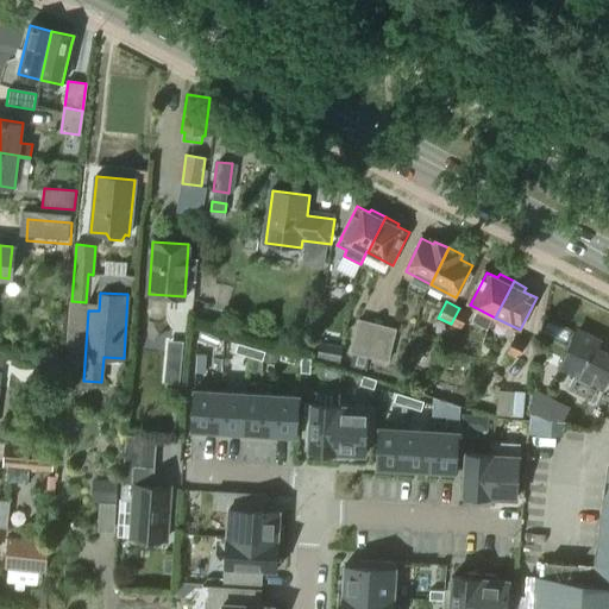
[(460,328),(469,313),(459,308),(451,324),(460,328)]
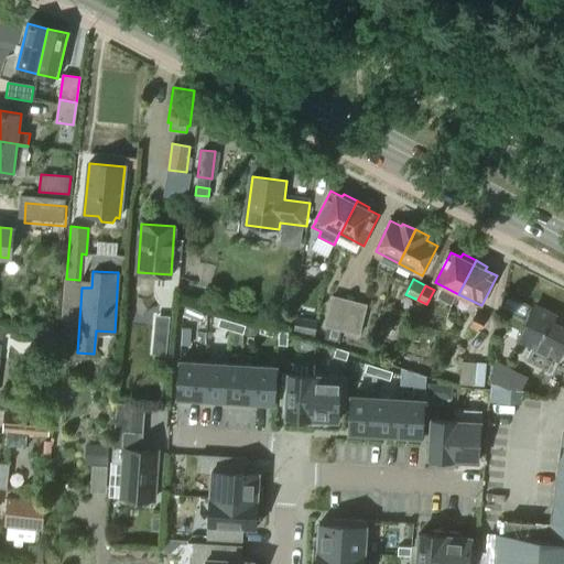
[(343,331),(350,301),(332,296),(324,326),(326,326),(323,339),(338,343),(340,331),(343,331)]
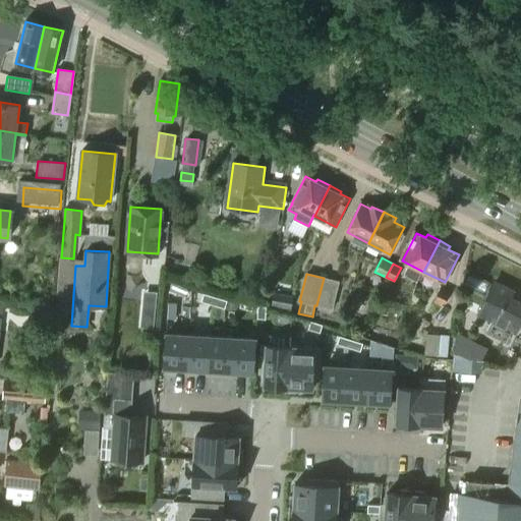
[(332,309),(338,282),(324,278),(316,305),(332,309)]
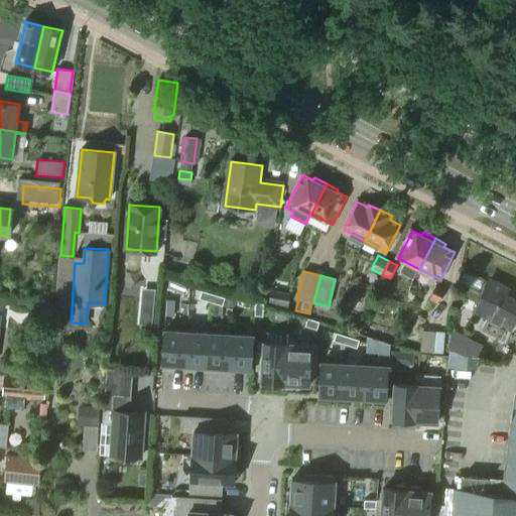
[(511,329),(515,318),(515,299),(505,294),(508,288),(491,280),(475,310),(488,317),(482,330),(502,340),(508,327),(511,329)]
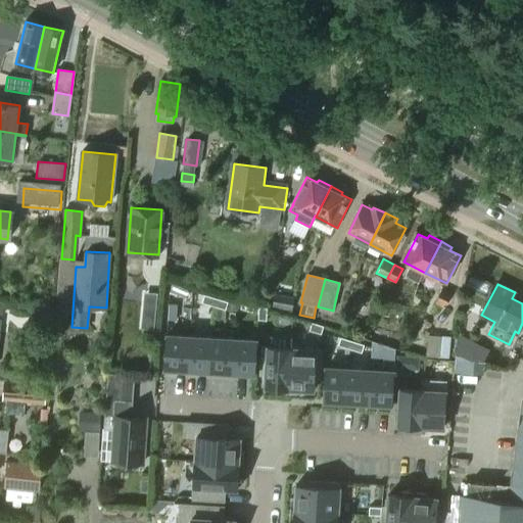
[(181,297),(183,289),(172,286),(170,293),(181,297)]
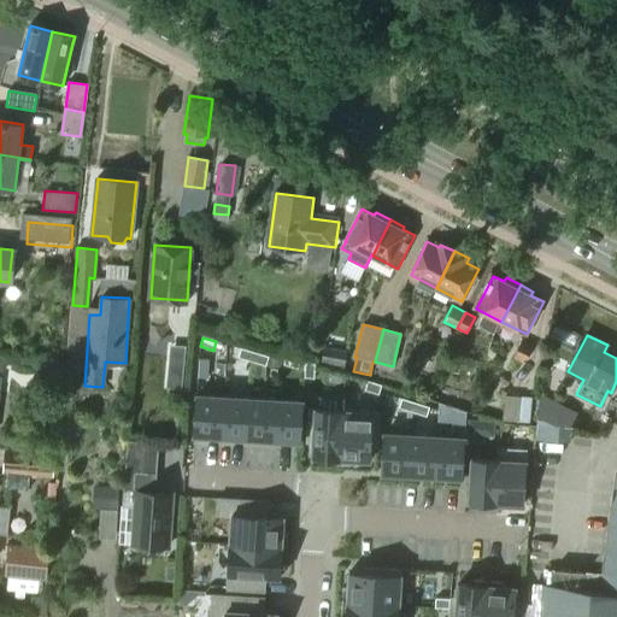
[(523,363),(532,346),(521,340),(512,357),(523,363)]
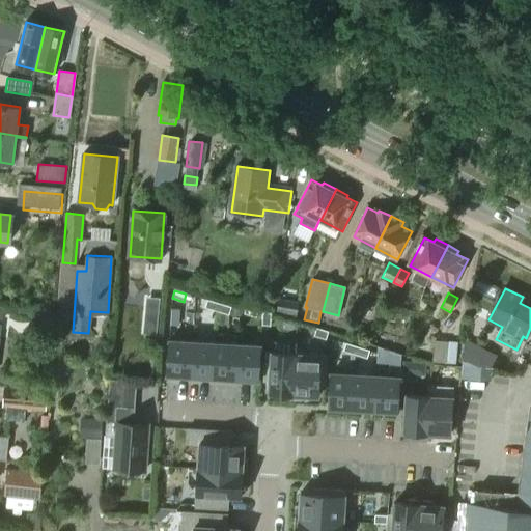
[(296,318),(299,302),(277,297),(274,314),(296,318)]
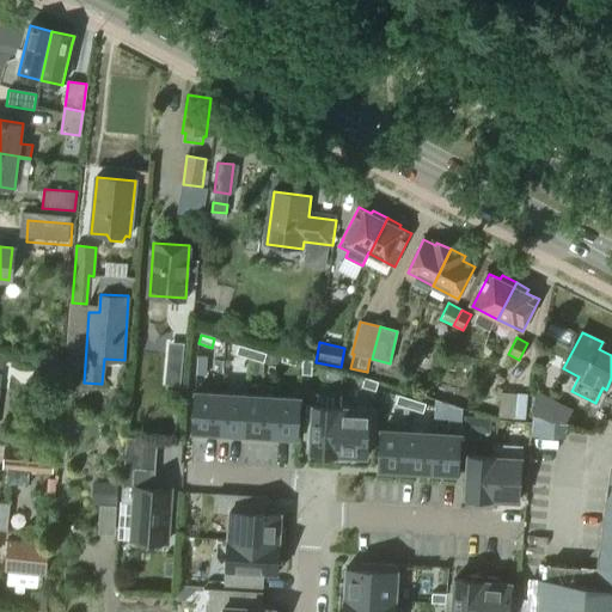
[(249,359),(252,350),(239,347),(236,355),(249,359)]
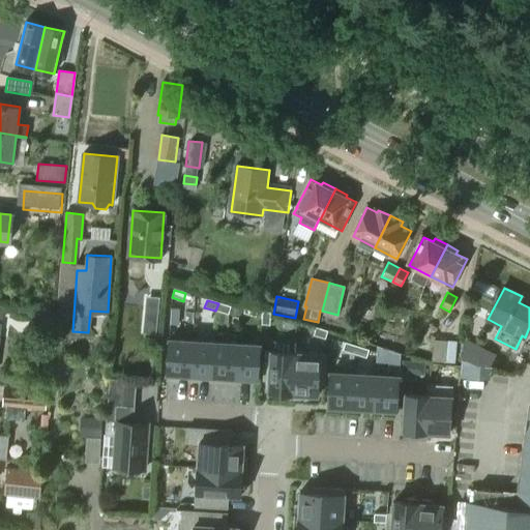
[(230,307),(218,303),(215,311),(227,315),(230,307)]
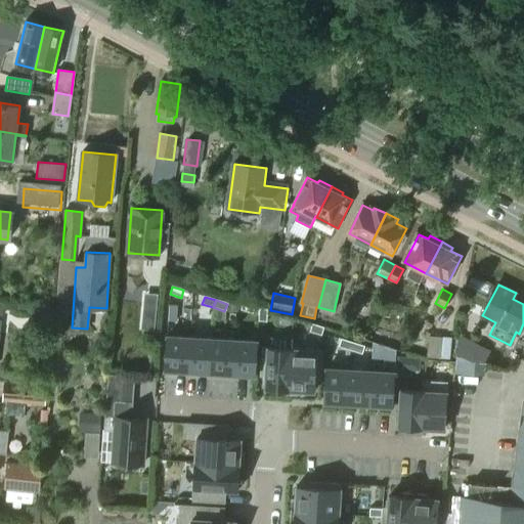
[(254,305),(243,302),(242,308),(241,309),(252,313),(254,305)]
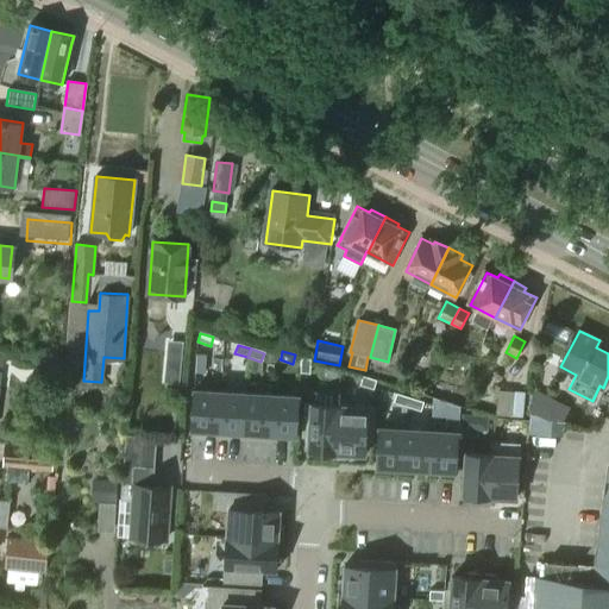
[(32,360),(17,358),(16,370),(31,372),(32,360)]
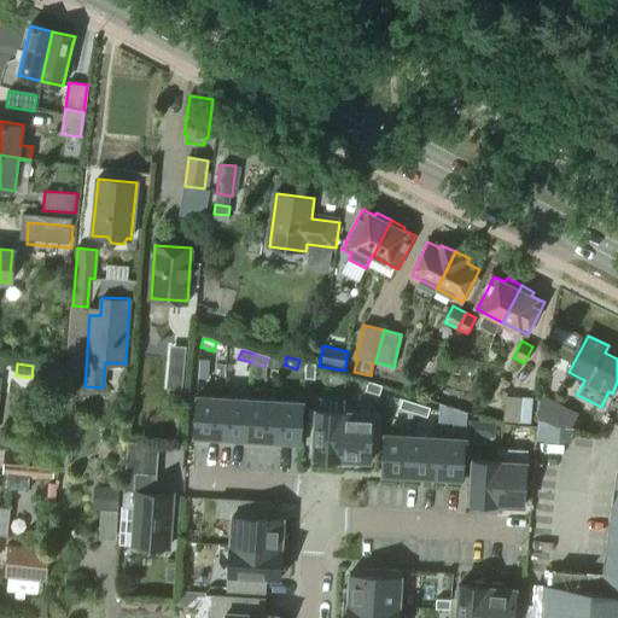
[(52,368),(51,386),(63,386),(64,368),(52,368)]
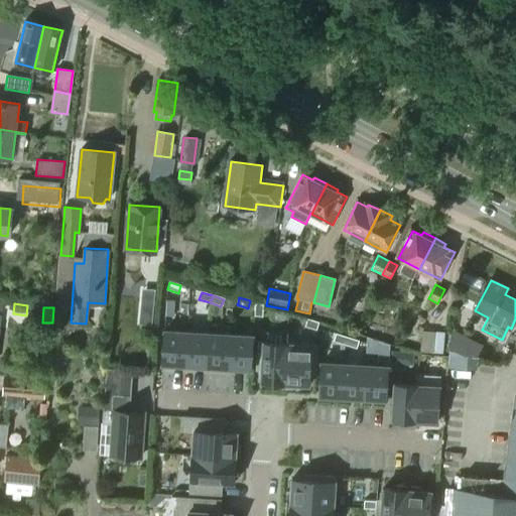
[(316,323),(305,318),(303,327),(314,330),(316,323)]
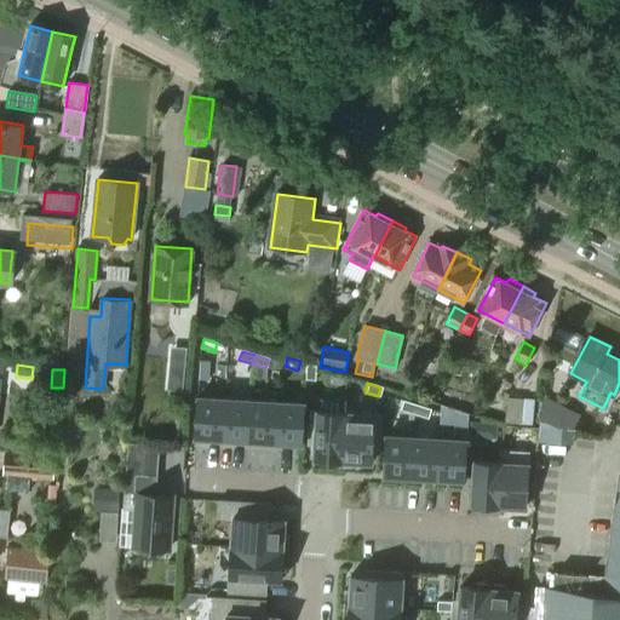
[(222,438),(224,399),(197,397),(195,437),(222,438)]
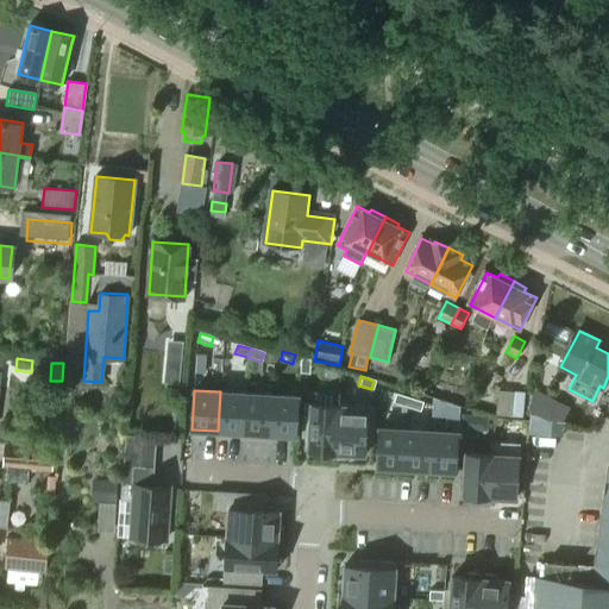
[(246,393),(220,391),(218,431),(244,433),(246,393)]
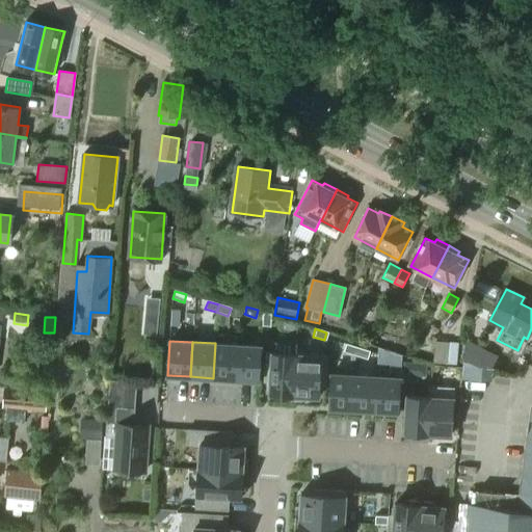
[(434,364),(457,365),(458,344),(436,342),(434,364)]
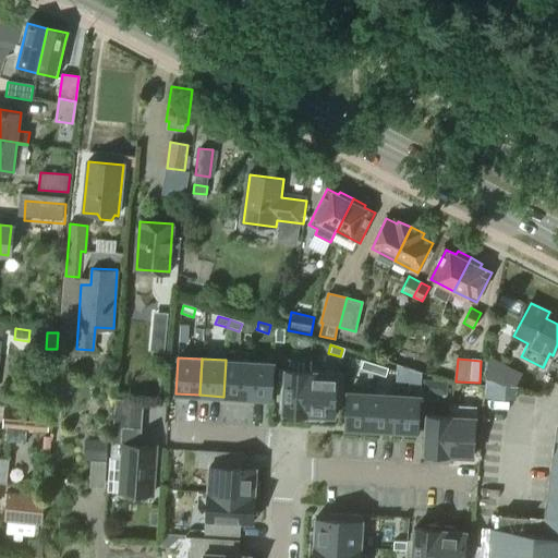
[(226,360),(223,397),(247,398),(249,361),(226,360)]
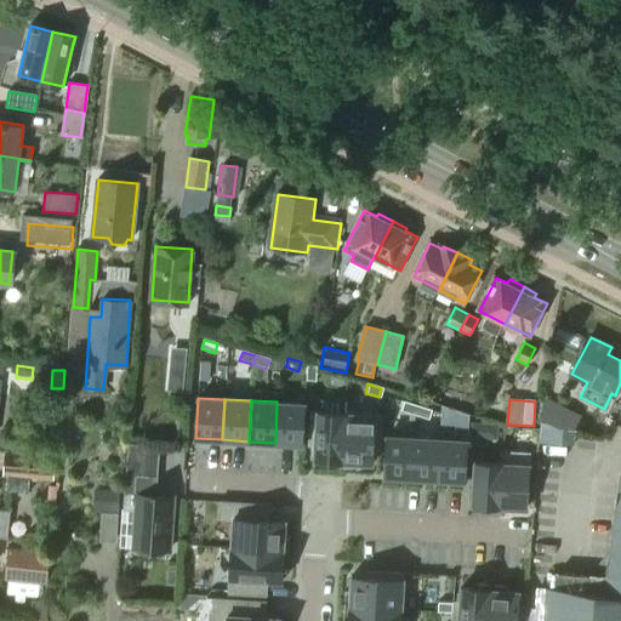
[(275,443),(302,444),(305,404),(277,402),(275,443)]
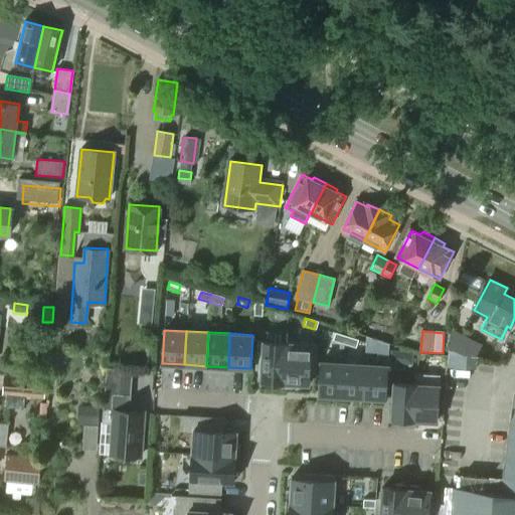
[(331,340),(342,344),(344,337),(333,333),(331,340)]
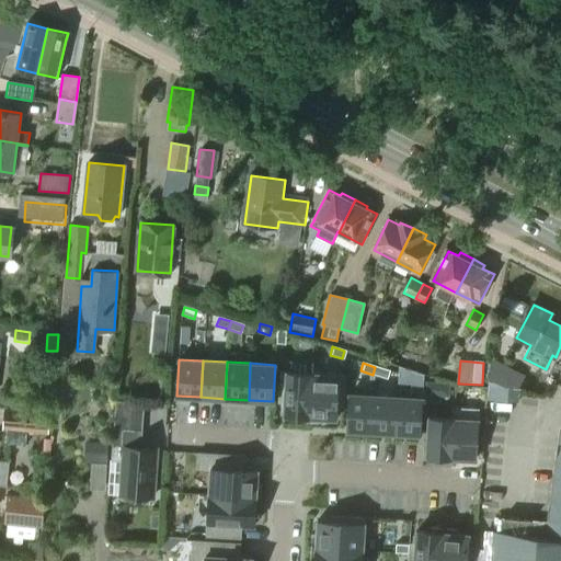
[(375,367),(373,375),(385,378),(387,370),(375,367)]
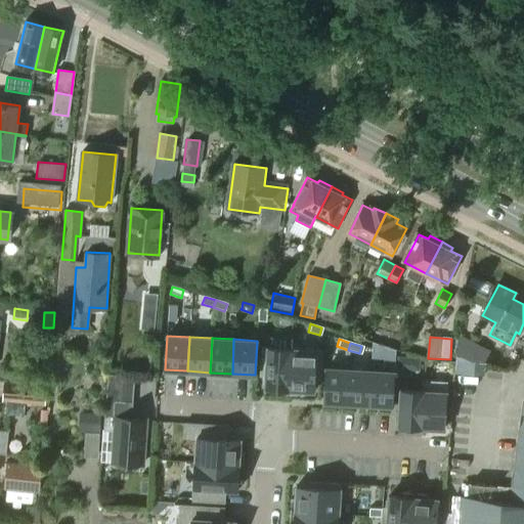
[(289,394),(290,394),(292,349),(261,347),(260,376),(266,376),(265,388),(275,389),(275,393),(277,393),(286,393),(286,394),(289,394)]
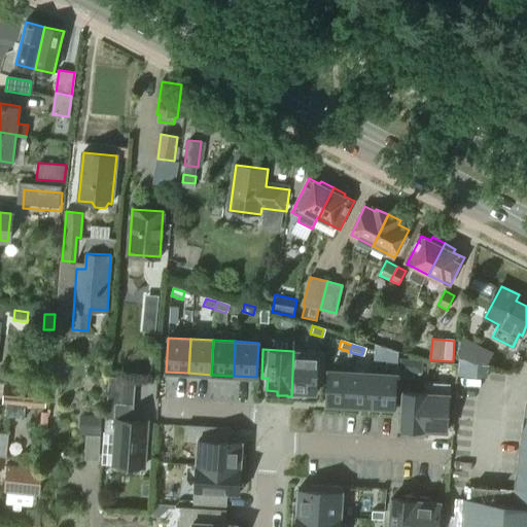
[(293,351),(291,396),(294,396),(303,396),(302,397),(305,397),(305,392),(315,393),(316,381),(322,381),(324,353),(293,351)]
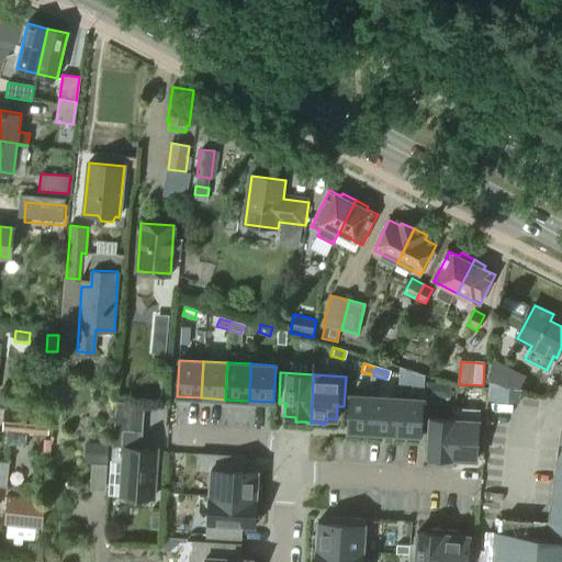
[(518,403),(519,389),(490,382),(489,396),(489,401),(518,403)]
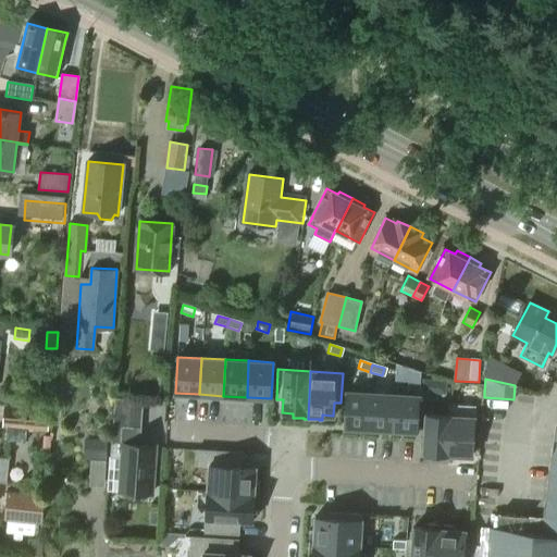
[(344,428),(369,429),(371,393),(346,391),(344,428)]
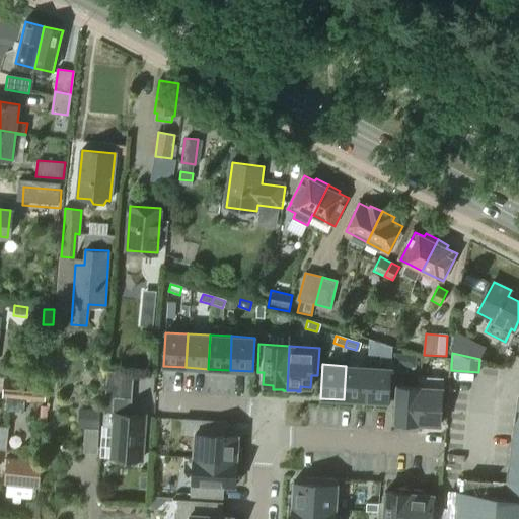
[(346,366),(344,399),(365,400),(367,367),(346,366)]
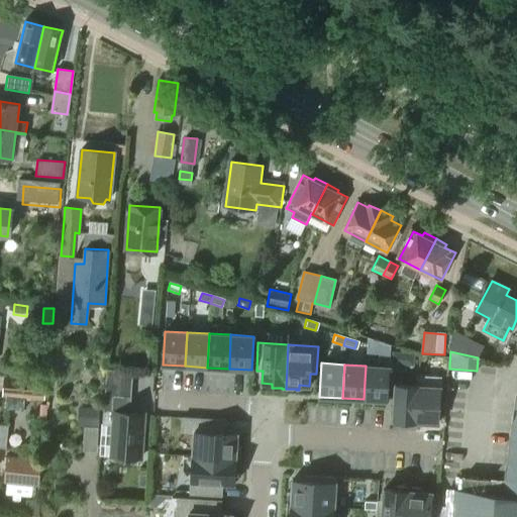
[(366,366),(364,399),(387,401),(389,367),(366,366)]
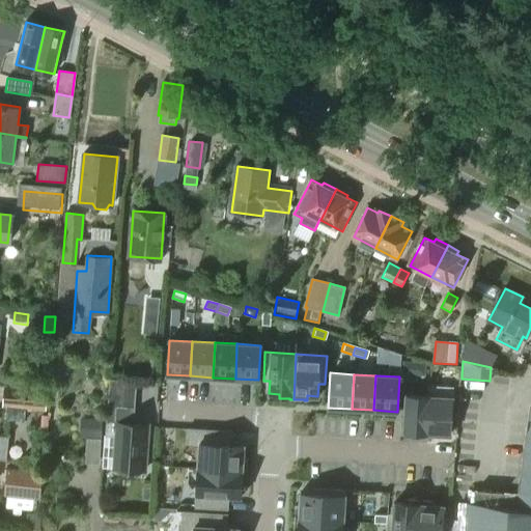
[(156,401),(157,379),(113,378),(112,400),(156,401)]
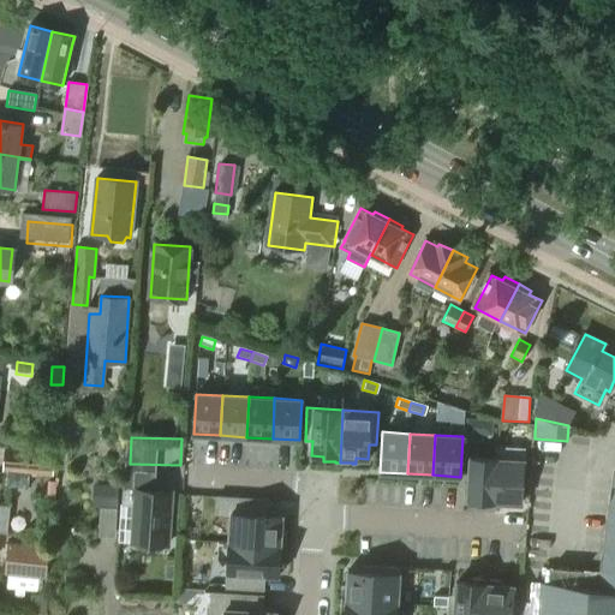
[(51,475),(53,452),(7,447),(5,470),(51,475)]
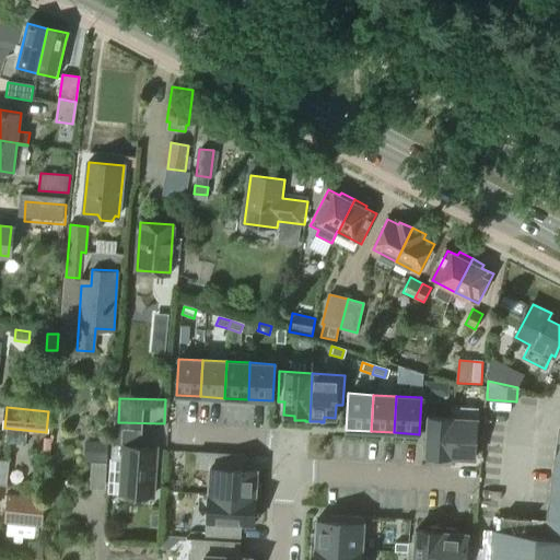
[(453,409),(453,418),(451,457),(475,458),(476,444),(481,445),(482,419),(477,419),(477,410),(453,409)]
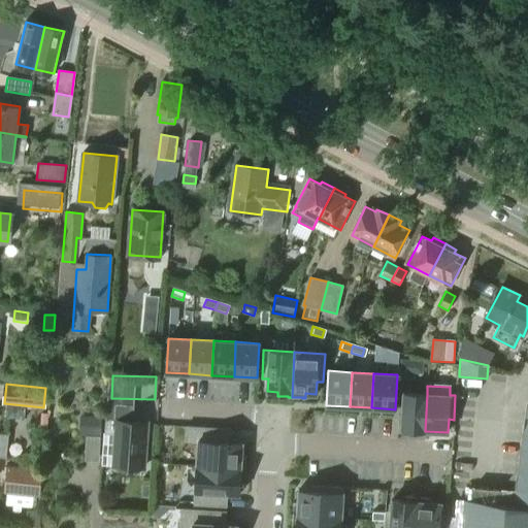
[(427,394),(403,392),(401,429),(425,431),(427,394)]
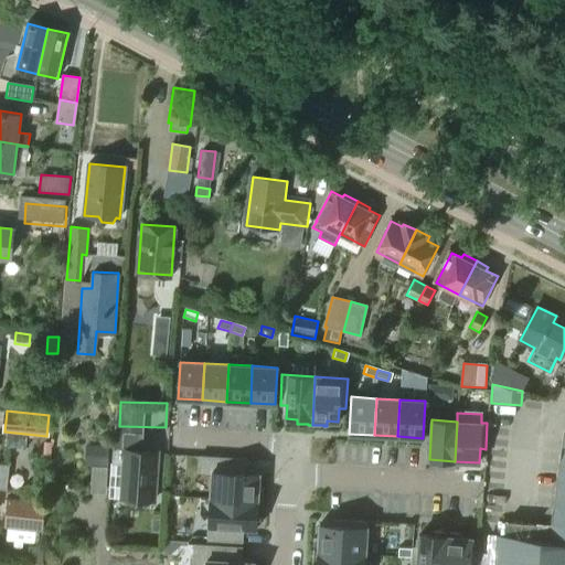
[(121,500),(125,500),(125,504),(139,505),(139,501),(153,502),(157,452),(141,451),(142,433),(113,430),(110,464),(125,465),(121,500)]
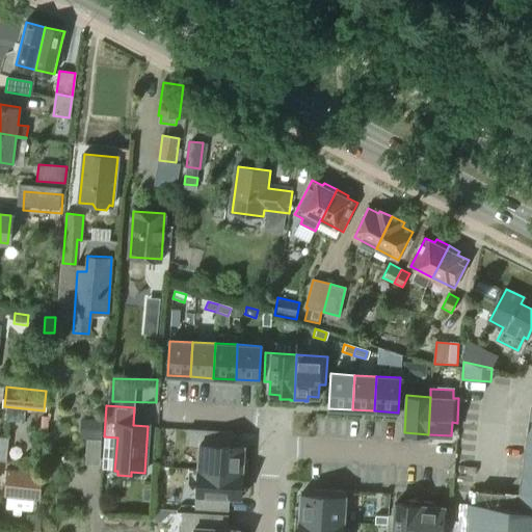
[(469,503),(467,531),(531,531),(531,408),(521,495),(477,490),(476,504),(469,503)]
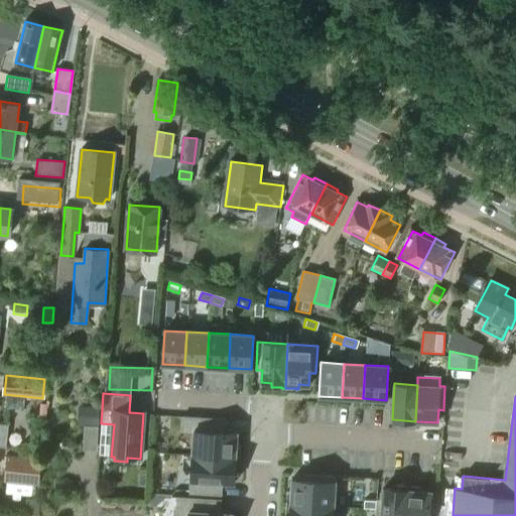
[(99,426),(99,407),(78,406),(77,425),(99,426)]
